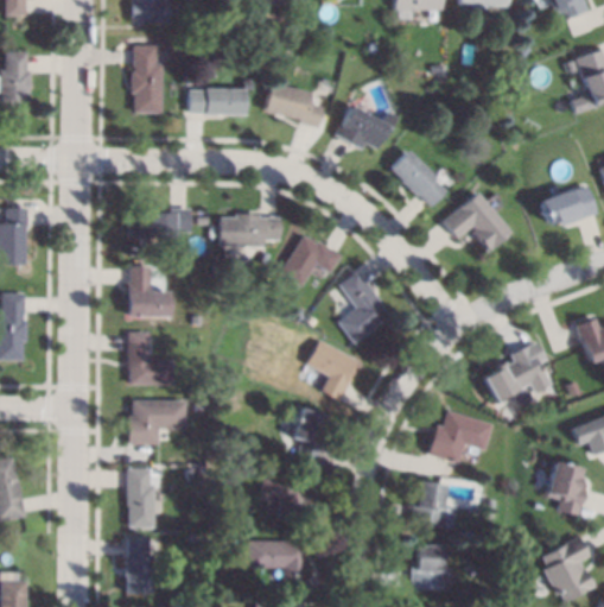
[(26,0),(26,13),(26,16),(8,16),(5,16),(5,0),(26,0)]
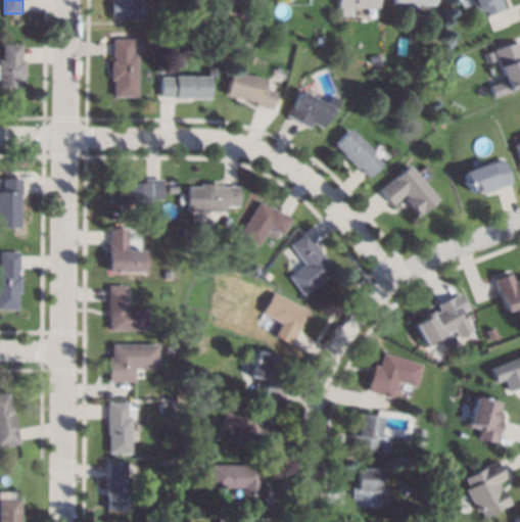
[(144,0),(144,3),(145,3),(145,18),(112,18),(112,0),(144,0)]
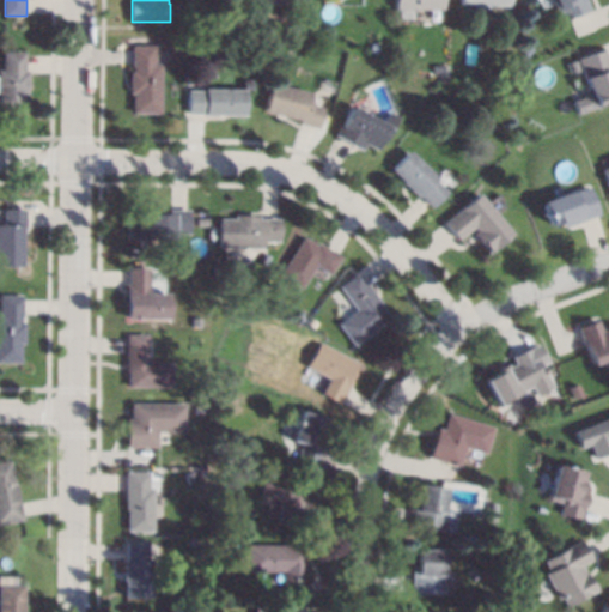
[(444,0),(444,11),(415,11),(415,20),(400,20),(400,11),(397,11),(396,0),(444,0)]
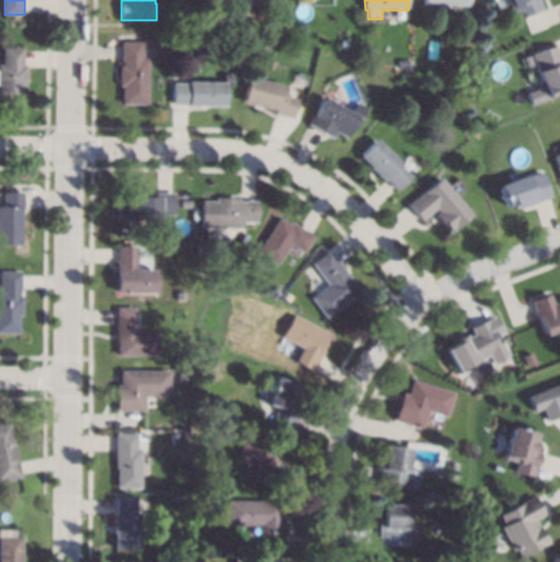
[(541,0),(546,10),(529,17),(519,21),(512,0),(541,0)]
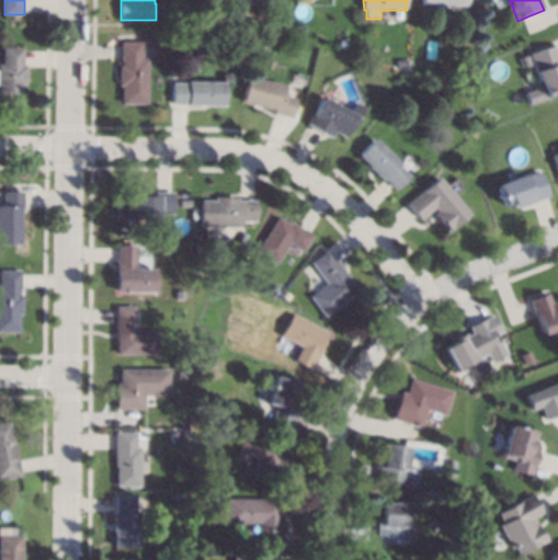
[(258,44),(250,49),(247,45),(253,40),(258,44)]
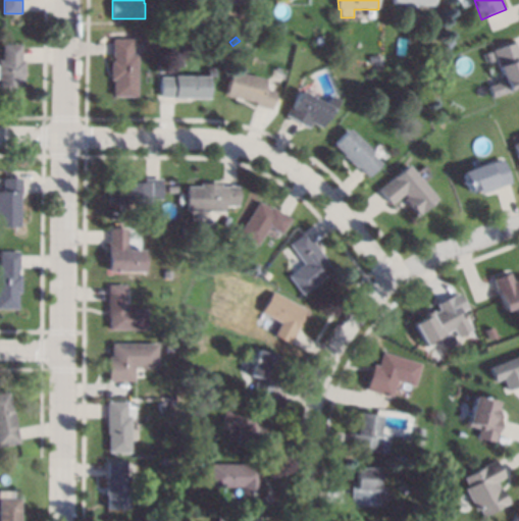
[(276,40),(274,48),(266,46),(269,38),(276,40)]
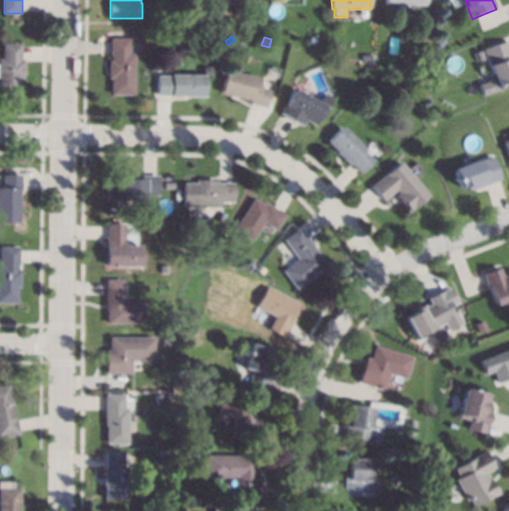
[(450,42),(444,49),(438,45),(444,37),(450,42)]
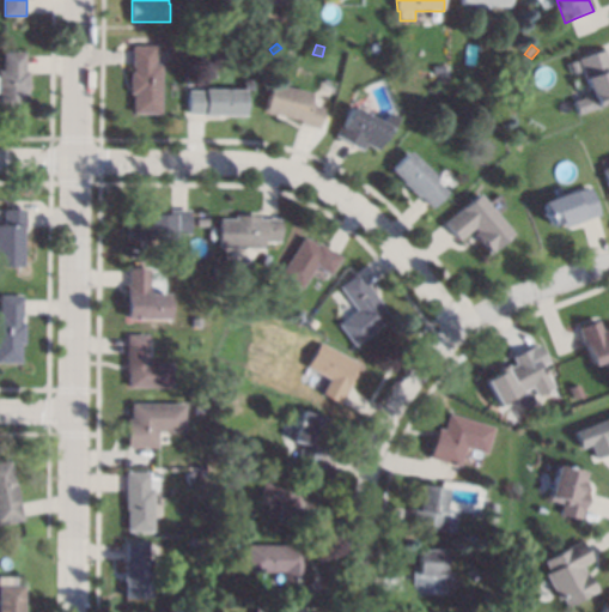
[(157,65),(163,66),(162,114),(134,114),(135,95),(132,95),(132,73),(135,73),(135,68),(133,68),(133,65),(134,50),(134,47),(157,47),(157,65)]
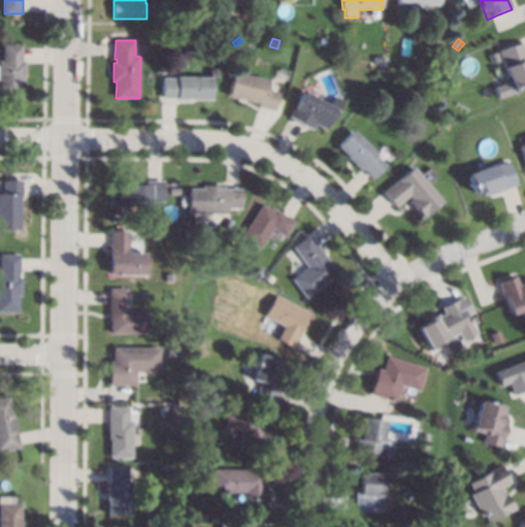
[(524,90),(501,99),(497,88),(512,81),(501,53),(503,52),(524,44),(524,90)]
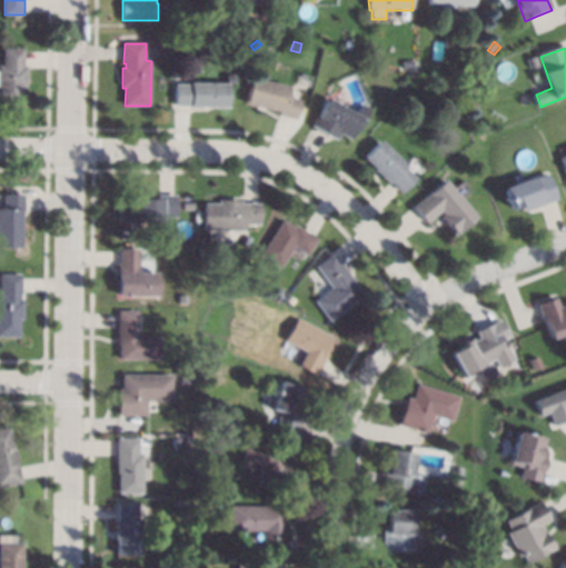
[(26,52),(26,67),(28,67),(28,68),(28,89),(25,89),(25,105),(0,105),(0,67),(6,67),(6,50),(26,49),(26,52)]
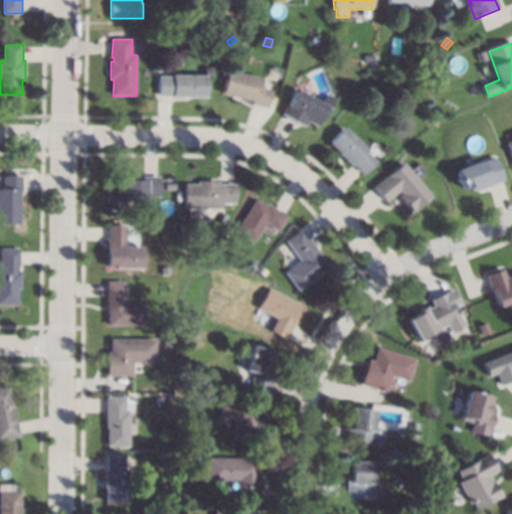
[(491,60),(483,63),(480,53),(488,51),(491,60)]
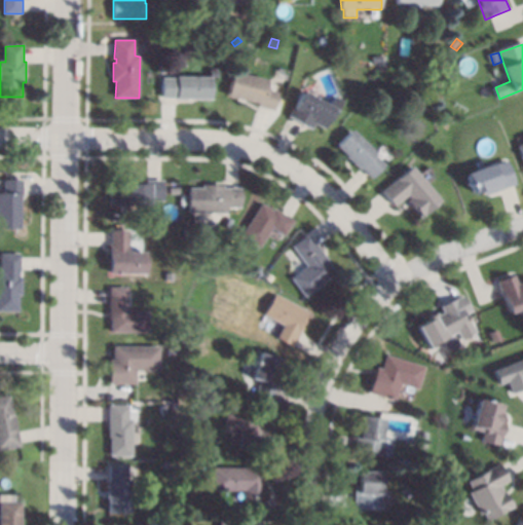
[(442,63),(441,71),(433,71),(433,63),(442,63)]
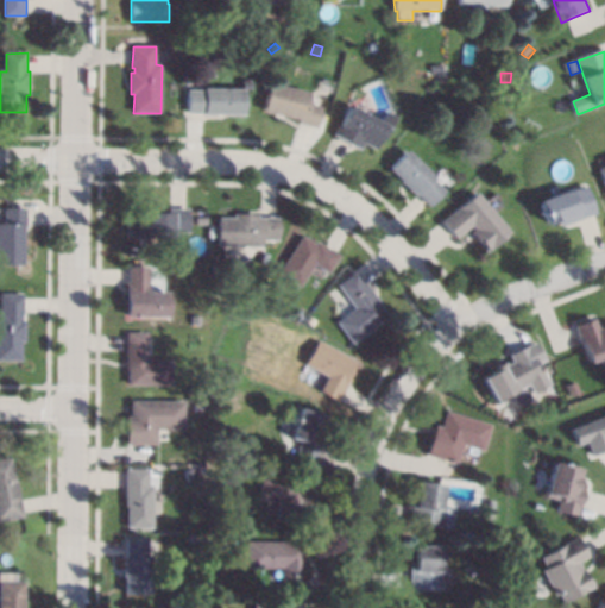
[(310,94),(308,104),(323,108),(322,112),(317,130),(315,129),(303,125),(300,125),(301,123),(264,112),(269,95),(272,85),(310,94)]
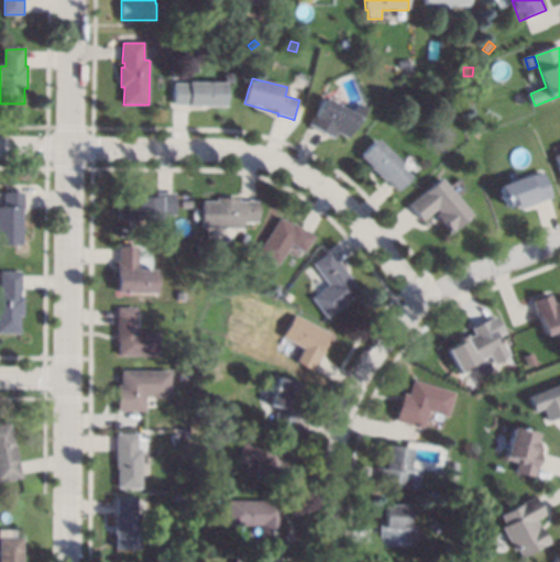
[(226,84),(227,84),(227,86),(227,107),(189,106),(176,106),(174,106),(174,85),(190,85),(190,83),(226,84)]
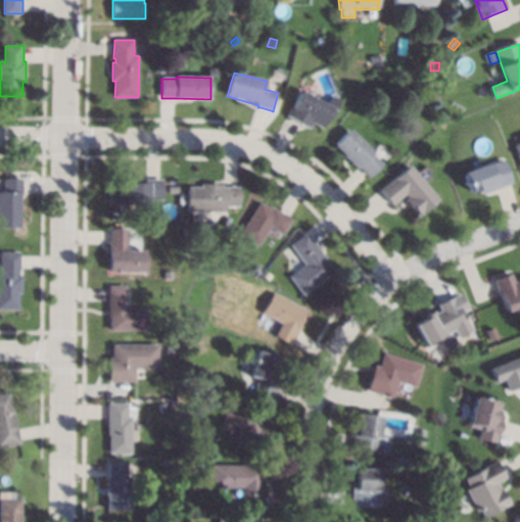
[(330,106),(335,97),(342,101),(342,103),(332,122),(329,120),(323,129),(314,124),(311,130),(302,125),(291,119),(287,116),(292,107),(294,108),(301,94),(302,92),(330,106)]
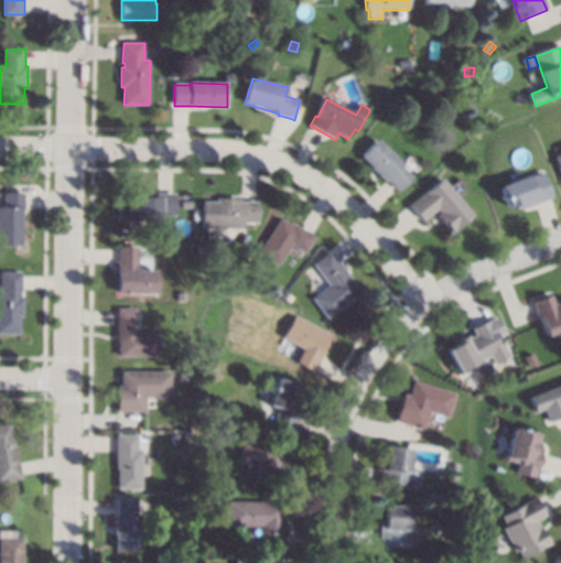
[(405,165),(402,166),(413,177),(411,180),(400,192),(398,191),(389,182),(387,183),(373,169),(374,168),(363,157),(377,142),(379,140),(405,165)]
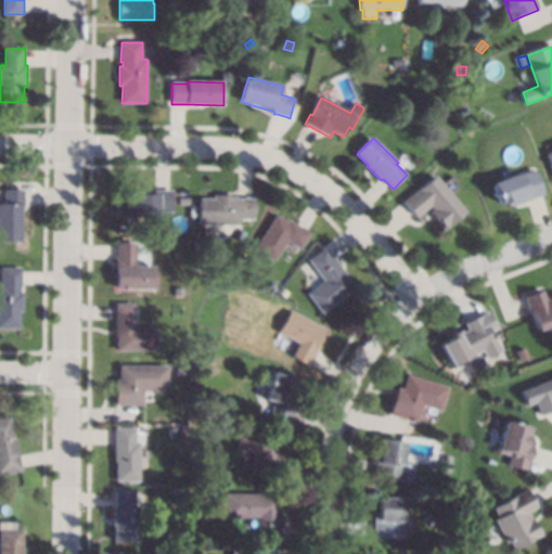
[(542,195),(528,202),(512,207),(510,202),(500,206),(491,183),(517,174),(518,177),(533,171),(542,195)]
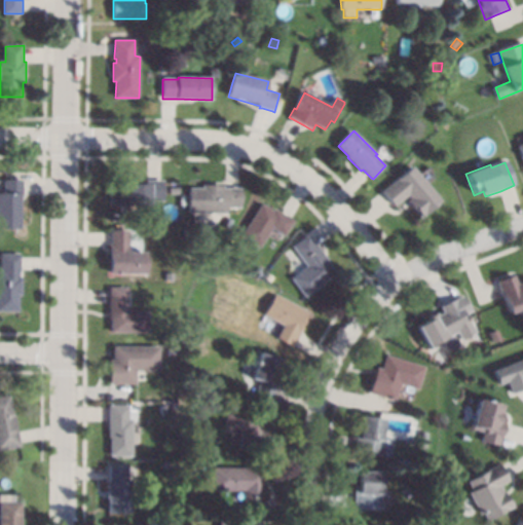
[(443,200),(424,215),(421,211),(419,213),(414,205),(415,205),(411,200),(413,198),(410,195),(397,207),(385,191),(416,166),(443,200)]
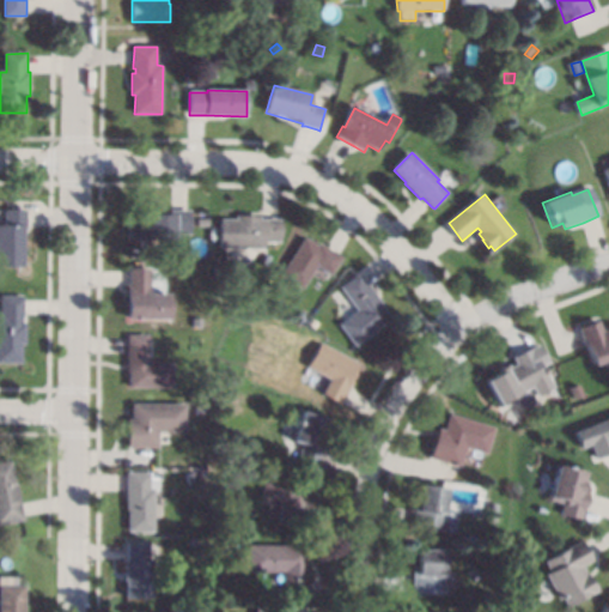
[(29,226),(29,229),(26,229),(26,267),(0,267),(0,226),(7,226),(8,211),(10,211),(30,211),(29,226)]
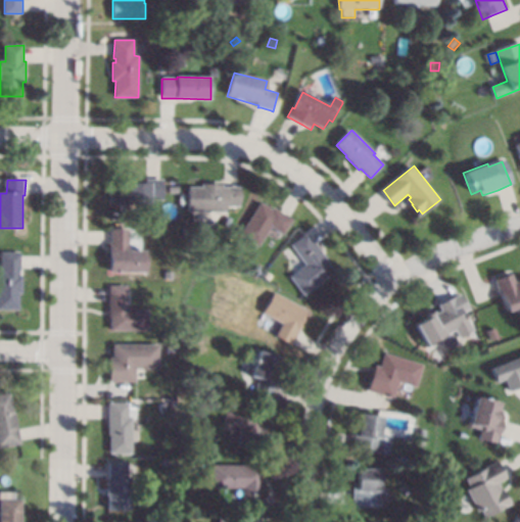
[(166,182),(164,200),(151,200),(151,204),(112,204),(110,204),(110,184),(147,184),(147,180),(150,180),(162,180),(166,180),(166,182)]
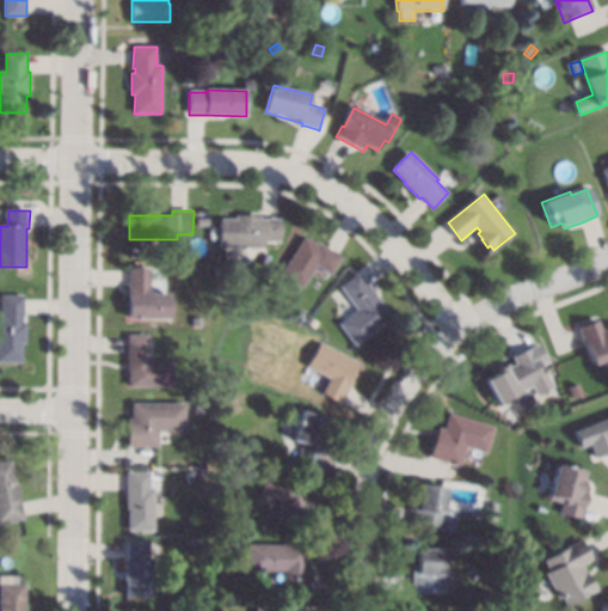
[(262,219),(266,219),(280,219),(283,219),(283,243),(280,243),(266,243),(266,249),(222,248),(222,219),(238,220),(238,217),(262,217),(262,219)]
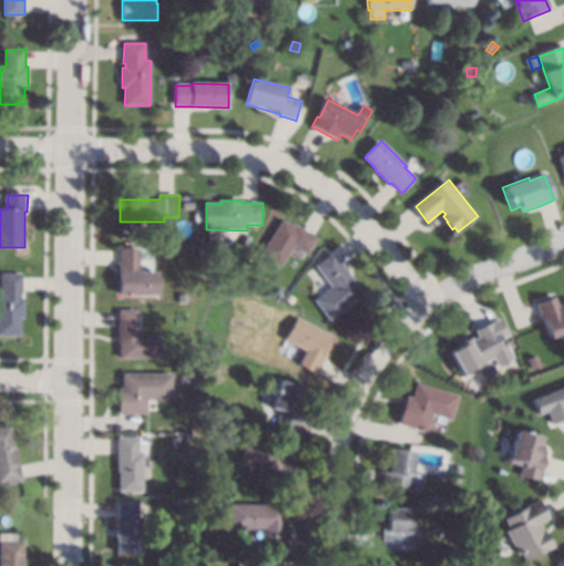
[(297,228),(298,225),(306,230),(317,237),(319,238),(309,254),(308,255),(296,247),(283,268),(263,255),(263,253),(285,219),(297,228)]
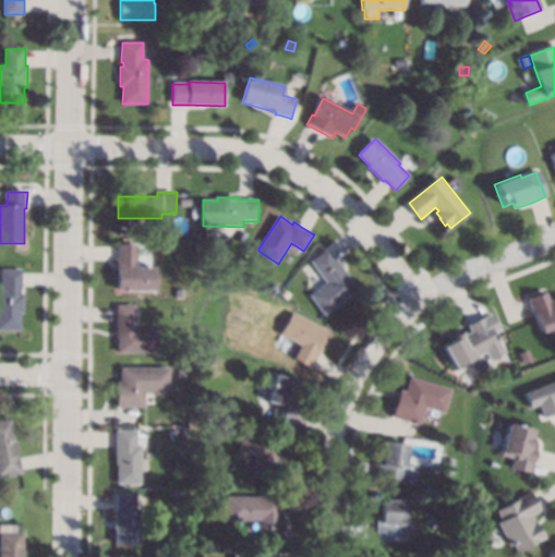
[(190,225),(184,231),(177,225),(182,218),(190,225)]
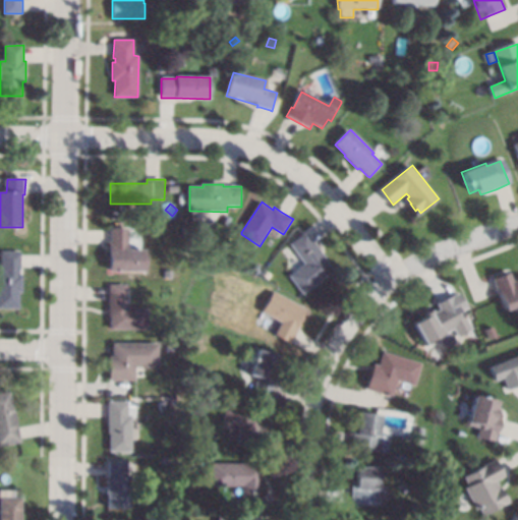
[(233,219),(231,227),(224,225),(227,217),(233,219)]
